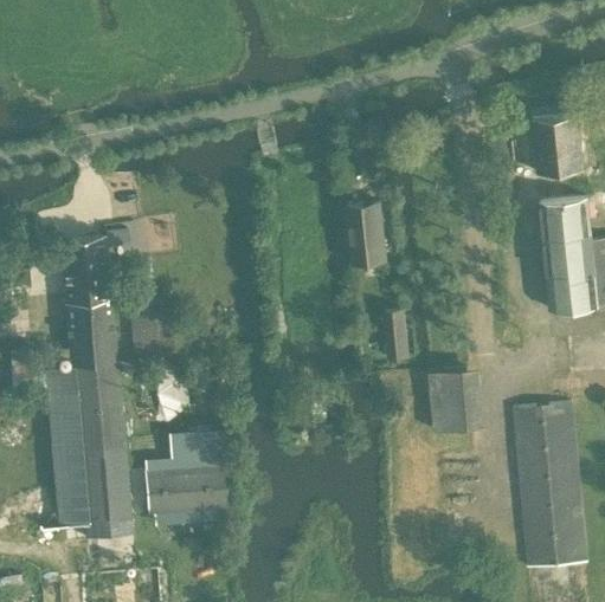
[(552,309),(598,304),(604,303),(604,237),(592,239),(587,193),(604,191),(604,167),(585,169),(579,117),(533,122),(552,309)]
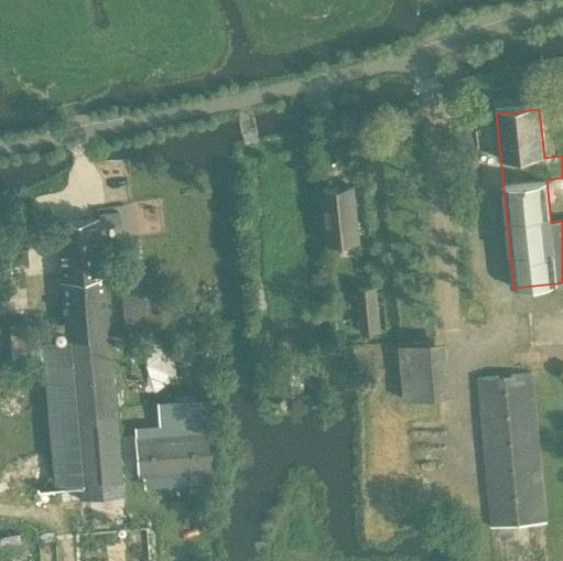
[(329,247),(360,244),(355,189),(324,192),(326,212),(323,214),(324,224),(327,226),(329,247)]
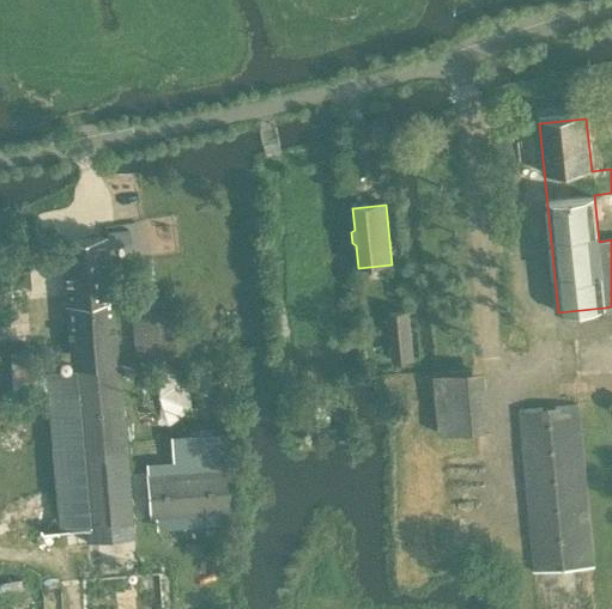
[(133,525),(120,378),(137,384),(139,415),(167,428),(193,410),(191,379),(162,366),(143,379),(145,373),(117,365),(104,241),(61,244),(73,371),(72,371),(86,529),(133,525)]
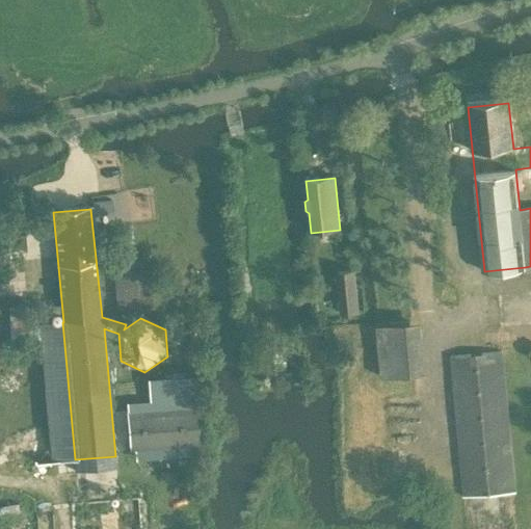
[(343,315),(360,314),(354,272),(339,274),(343,315)]
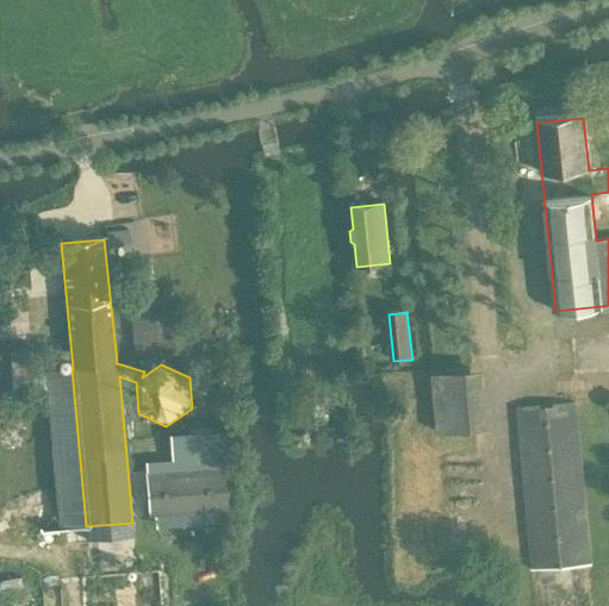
[(174,313),(131,316),(135,358),(178,356),(174,313)]
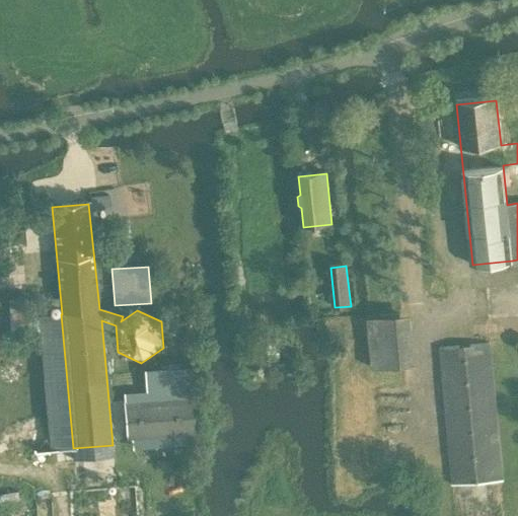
[(373,368),(405,365),(400,314),(369,317),(373,368)]
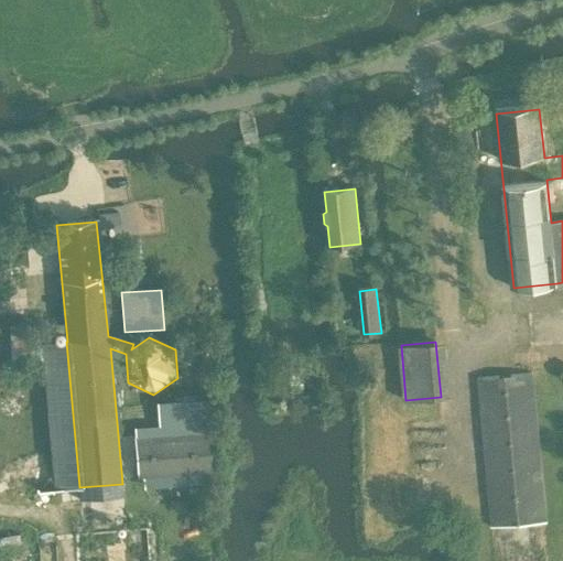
[(533,376),(479,380),(493,529),(548,525),(533,376)]
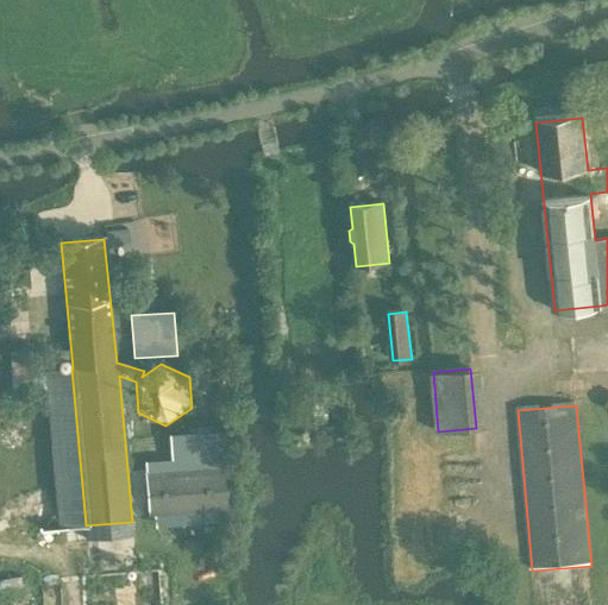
[(234,466),(145,474),(149,518),(238,511),(234,466)]
